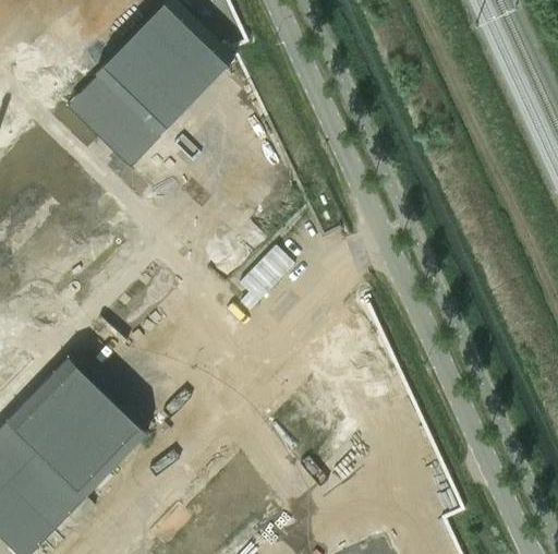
[(98,76),(67,108),(130,170),(160,136),(235,60),(172,0),(168,0),(96,74),(98,76)]
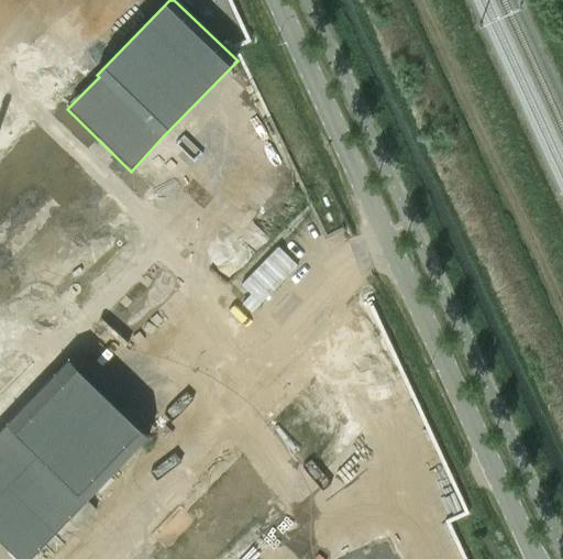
[(257,318),(302,270),(274,242),(240,277),(244,283),(234,295),(257,318)]
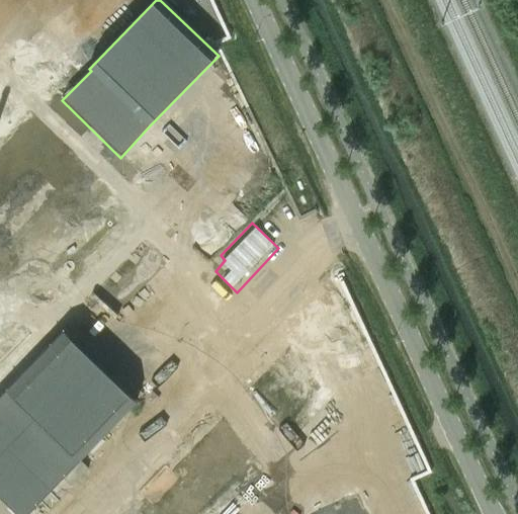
[(64,333),(0,399),(0,501),(13,513),(29,513),(137,404),(64,333)]
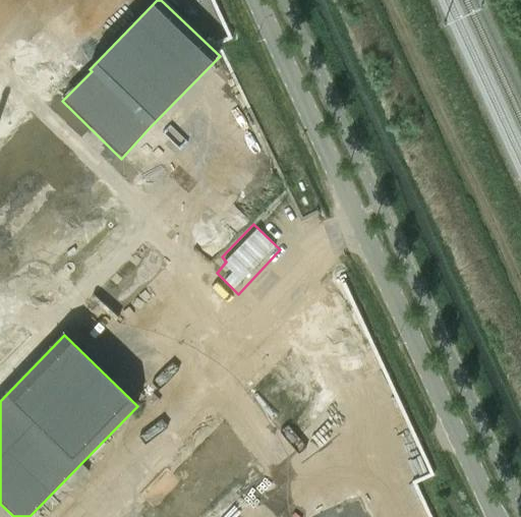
[(196,439),(170,468),(179,482),(189,492),(201,511),(216,502),(229,513),(231,516),(242,516),(266,490),(271,487),(279,495),(315,471),(341,442),(266,376),(243,390),(205,434),(196,439)]
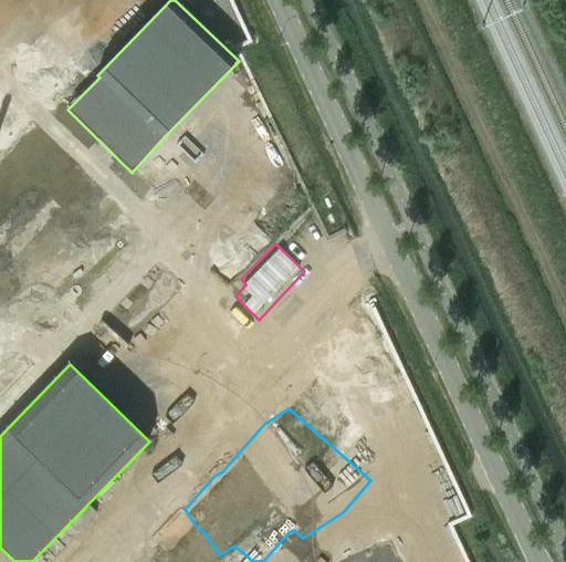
[(320,549),(333,561),(341,561),(347,553),(331,538),(320,549)]
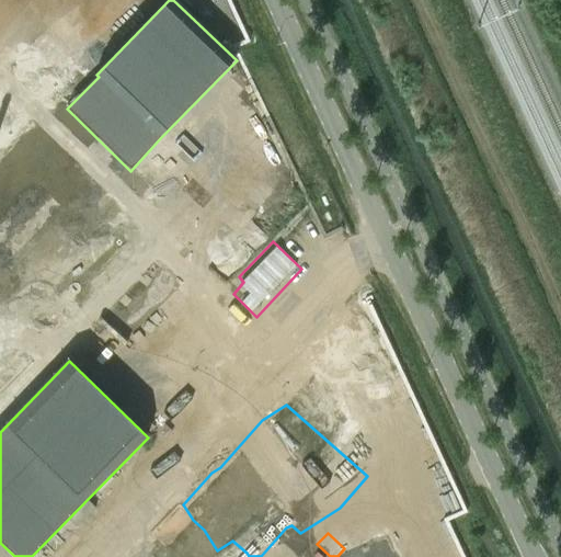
[(324,556),(316,547),(306,556),(324,556)]
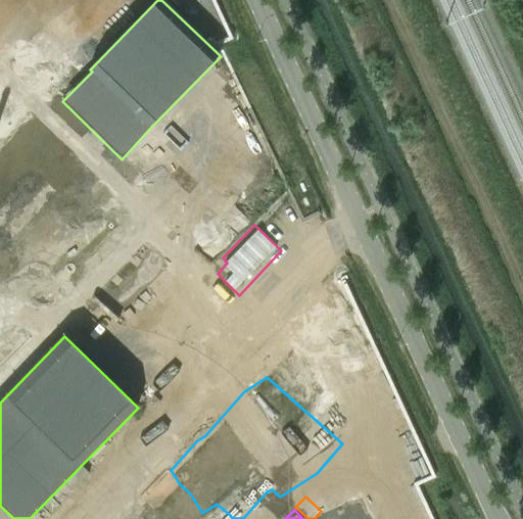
All buildings are outlined.
